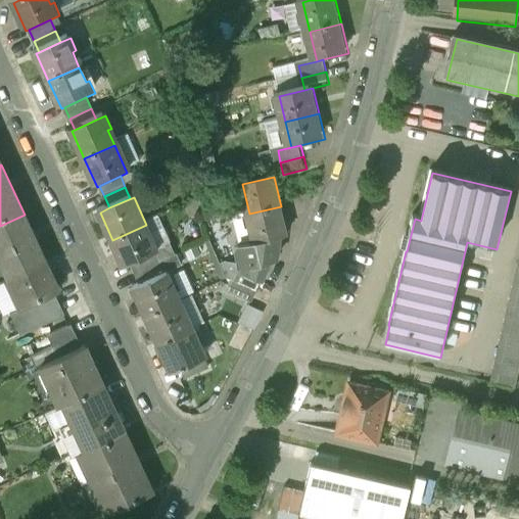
[(281,206),(249,214),(256,244),(282,238),(289,236),(281,206)]
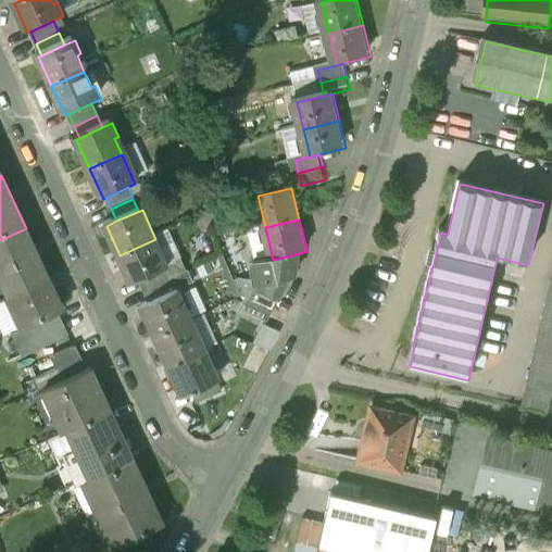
[(0,273),(12,300),(51,283),(26,228),(0,240),(0,273)]
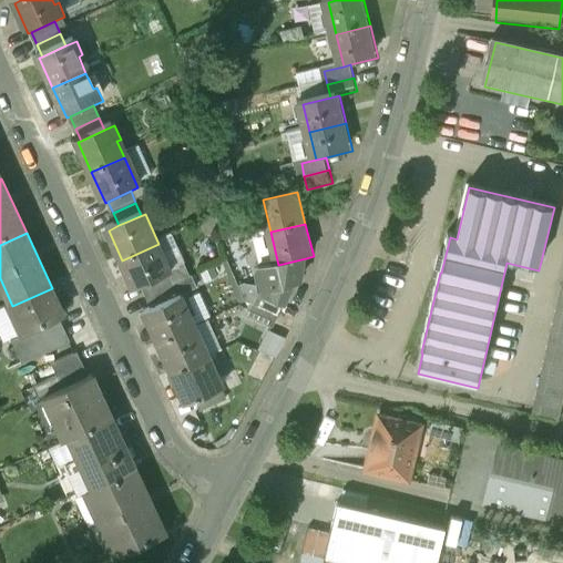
[(159,244),(122,260),(136,290),(144,287),(169,276),(173,274),(159,244)]
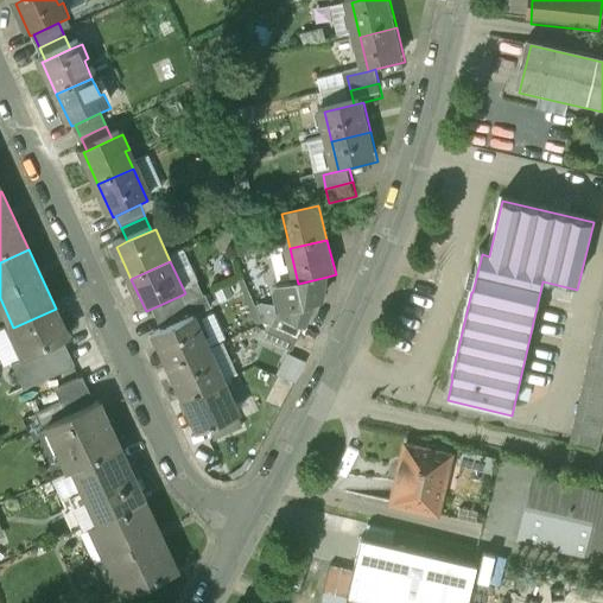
[(298,284),(281,287),(287,312),(324,304),(328,277),(298,284)]
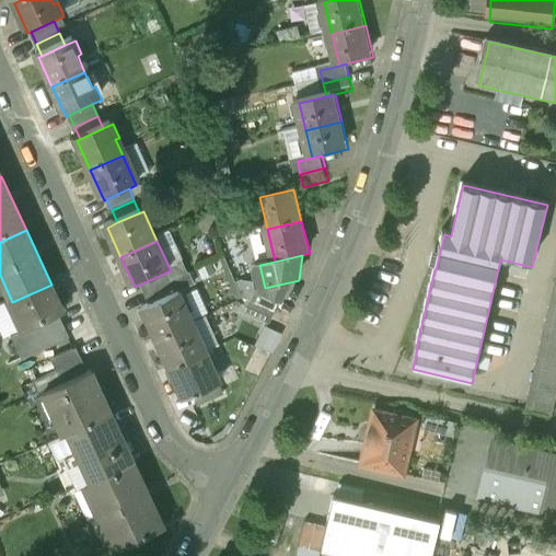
[(166,273),(142,284),(148,296),(172,285),(166,273)]
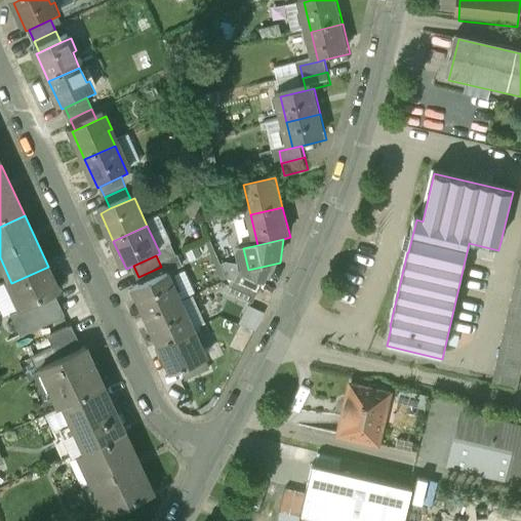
[(48,267),(11,283),(25,311),(57,296),(62,294),(48,267)]
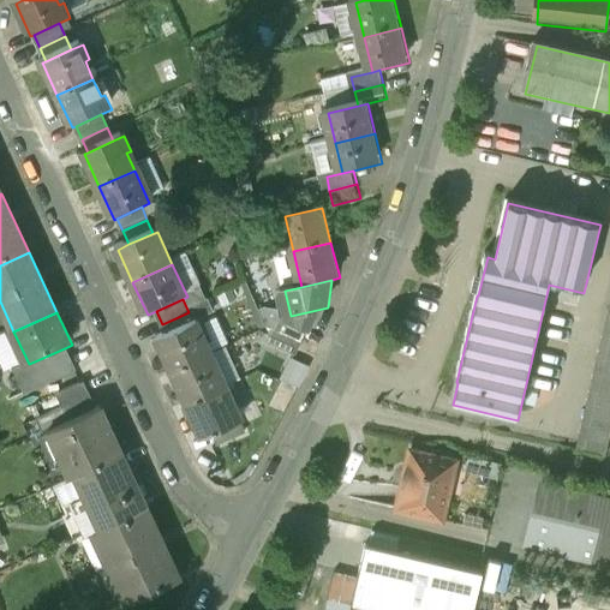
[(189,312),(162,324),(168,338),(195,326),(189,312)]
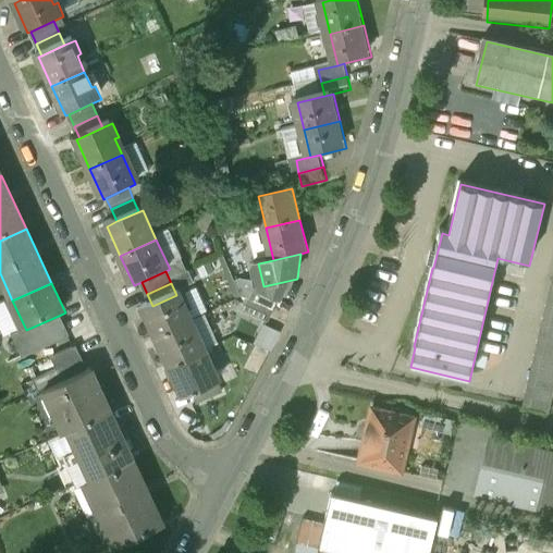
[(281,300),(257,290),(253,302),(277,312),(281,300)]
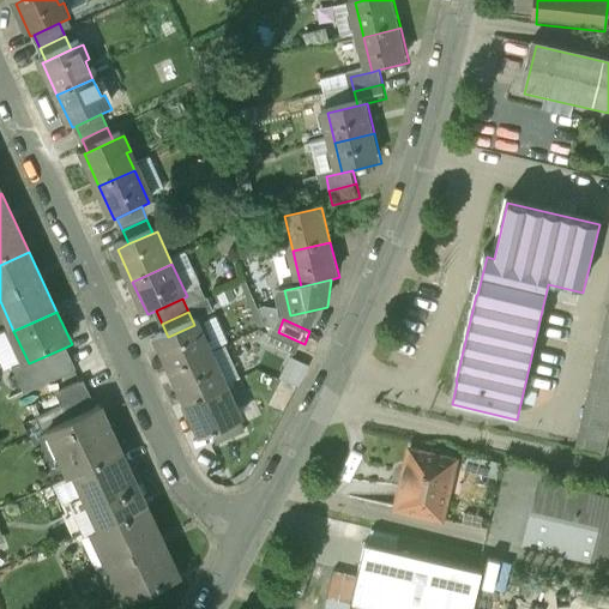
[(608,319),(577,452),(606,459),(608,447),(608,319)]
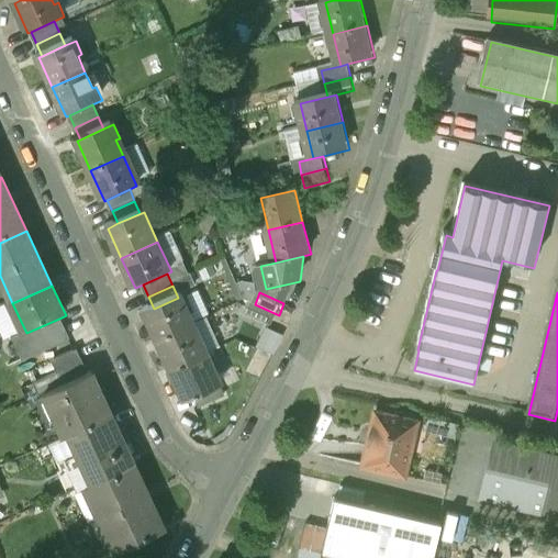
[(154,309),(146,312),(159,343),(196,326),(182,296),(154,309)]
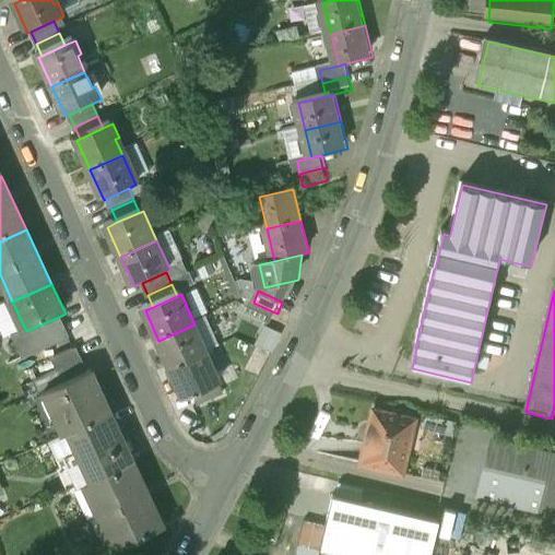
[(278,314),(254,303),(248,315),(272,326),(278,314)]
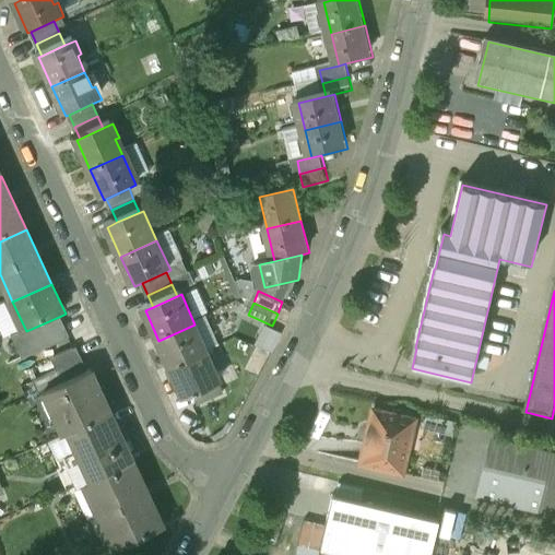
[(26,331),(13,337),(24,361),(72,339),(61,316),(26,331)]
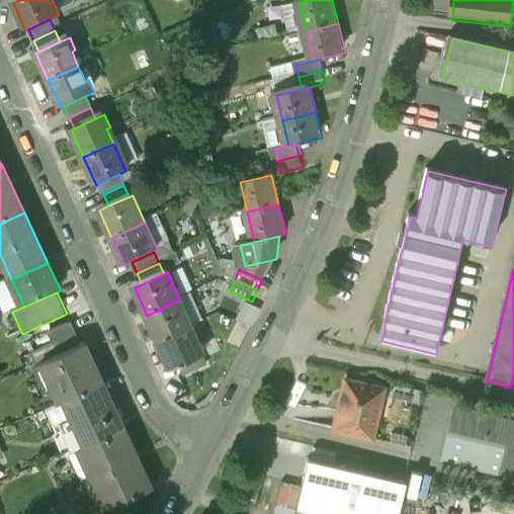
[(180,301),(147,316),(160,343),(193,328),(192,327),(188,329),(182,315),(186,313),(180,301)]
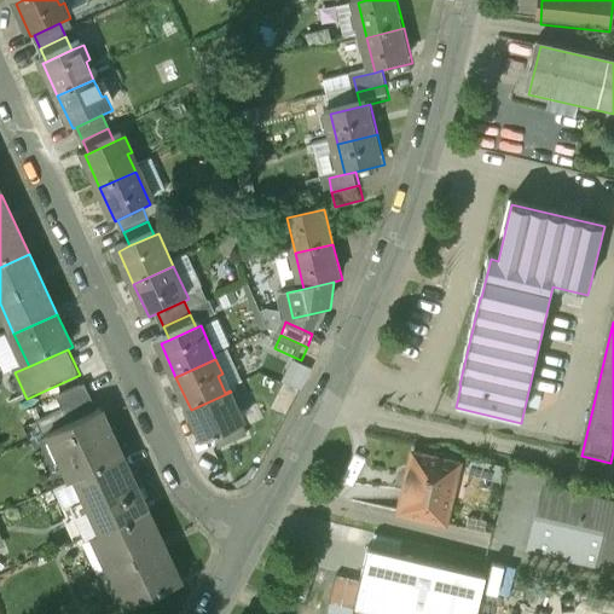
[(302,361),(293,382),(308,389),(318,370),(302,361)]
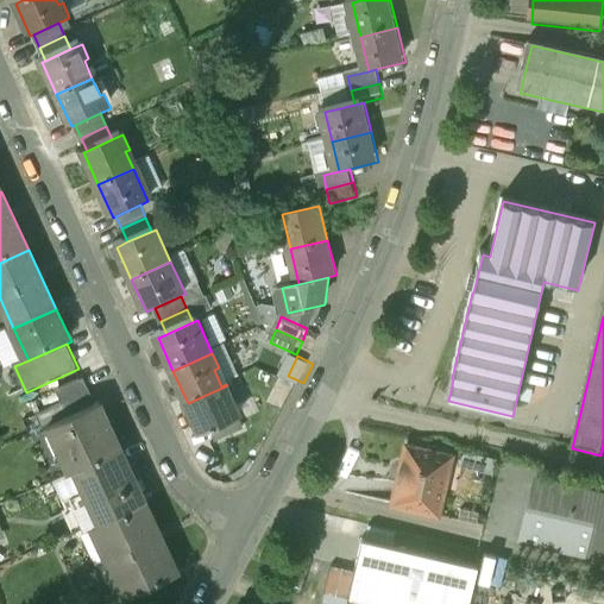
[(85,382),(58,394),(64,407),(90,395),(85,382)]
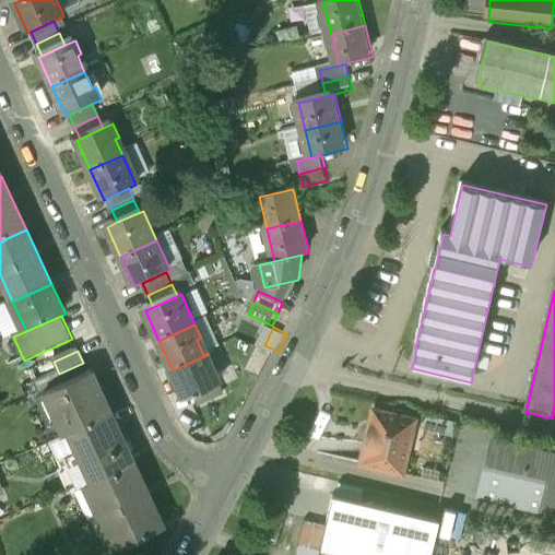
[(209,354),(173,370),(186,401),(196,397),(220,386),(222,385),(222,384),(217,385),(211,369),(214,368),(209,354)]
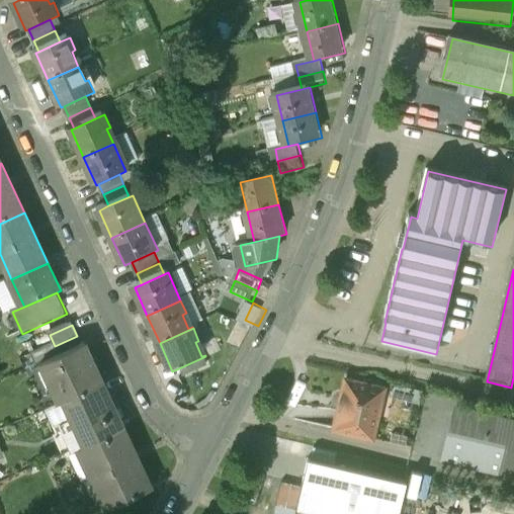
[(77,336),(55,346),(60,356),(82,346),(77,336)]
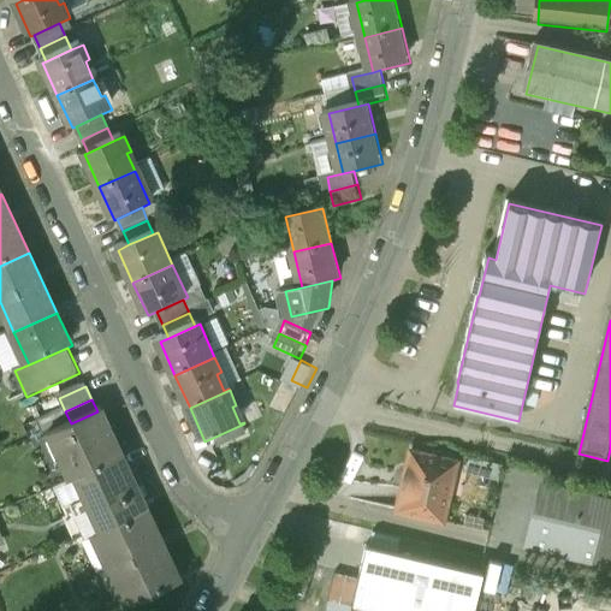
[(71,423),(51,433),(51,434),(58,432),(69,456),(63,460),(72,482),(84,476),(124,458),(102,409),(98,411),(71,423)]
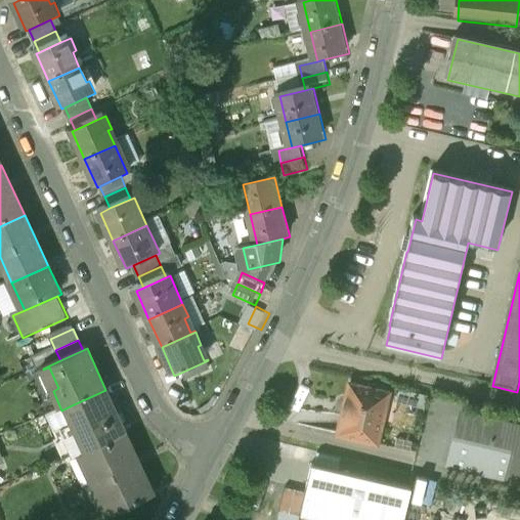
[(55,350),(33,360),(38,371),(43,369),(60,360),(55,350)]
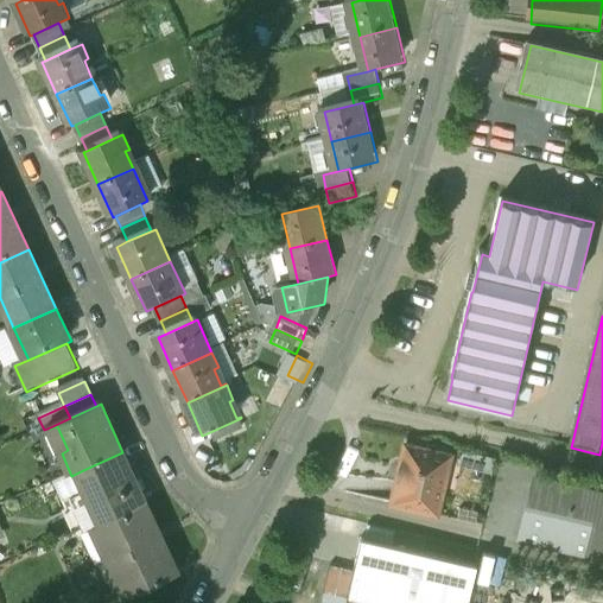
[(239,419),(213,431),(219,444),(245,432),(239,419)]
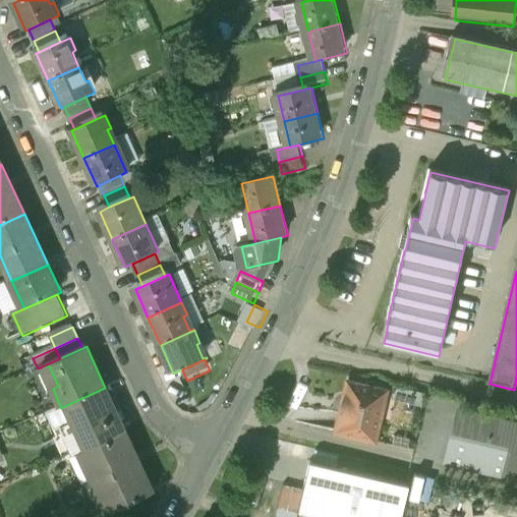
[(388,394),(351,385),(339,434),(377,443),(388,394)]
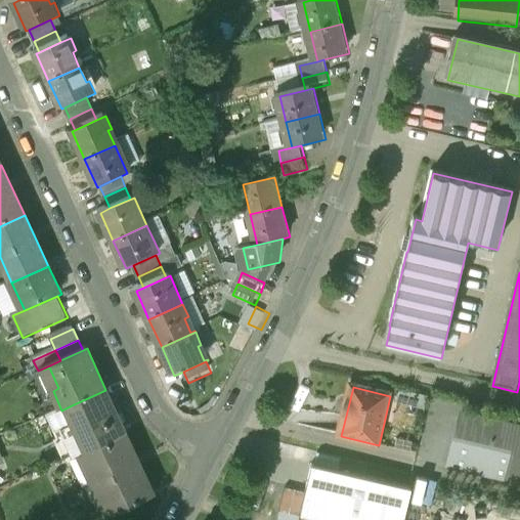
[(105,390),(72,405),(74,410),(50,421),(69,461),(81,456),(126,434),(105,390)]
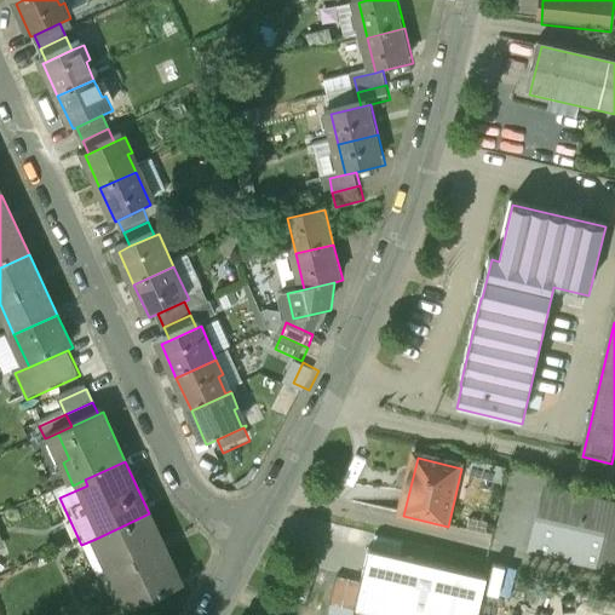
[(614,509),(549,494),(536,550),(614,568),(614,509)]
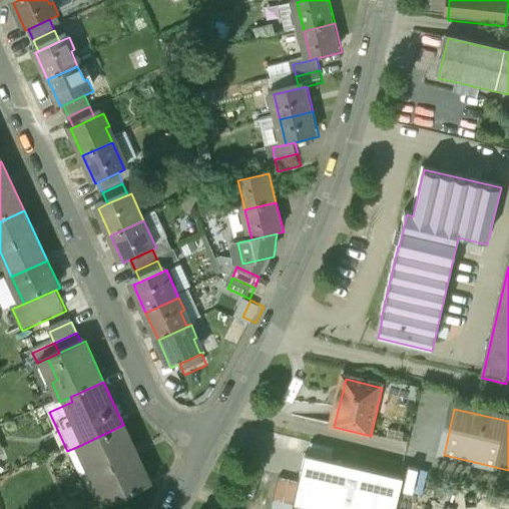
[(123,425),(79,446),(106,506),(151,485),(123,425)]
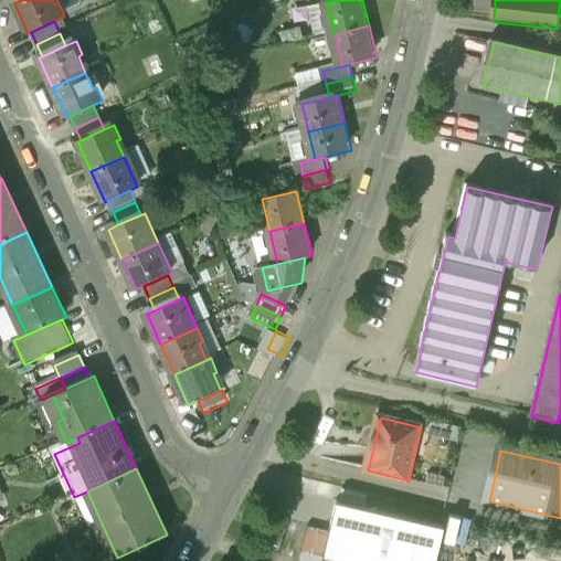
[(437,560),(446,528),(340,504),(327,557),(343,560),(437,560)]
